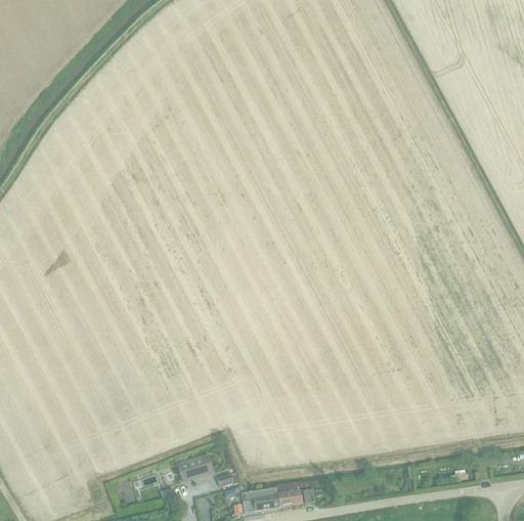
[(177,463),(180,471),(183,480),(213,471),(208,453),(177,463)]
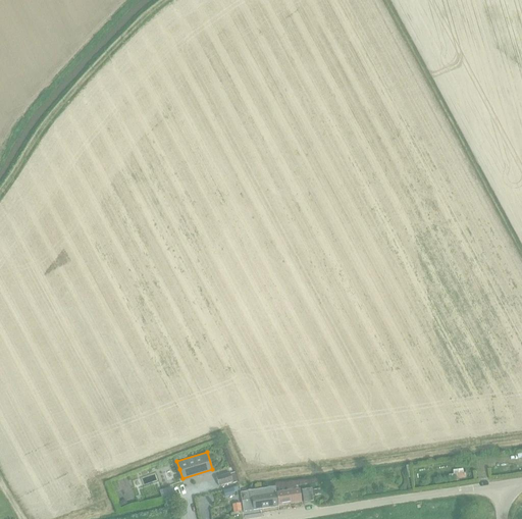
[(219,484),(232,480),(229,471),(216,475),(219,484)]
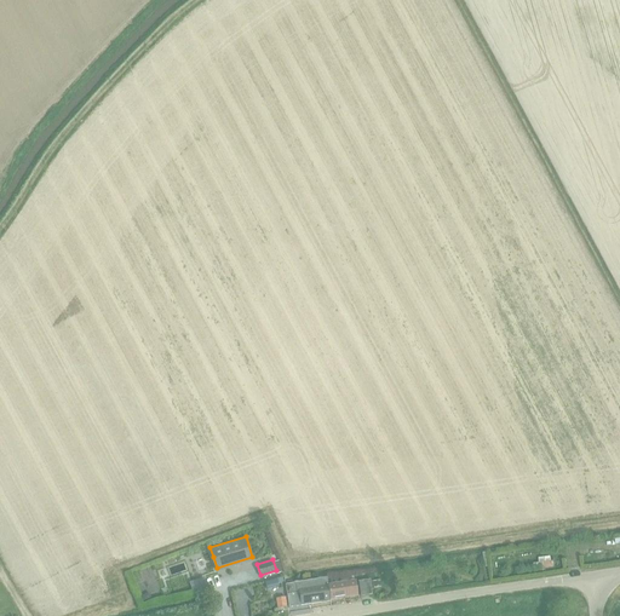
[(329,598),(327,585),(326,575),(294,580),(296,589),(287,591),(290,604),(329,598)]
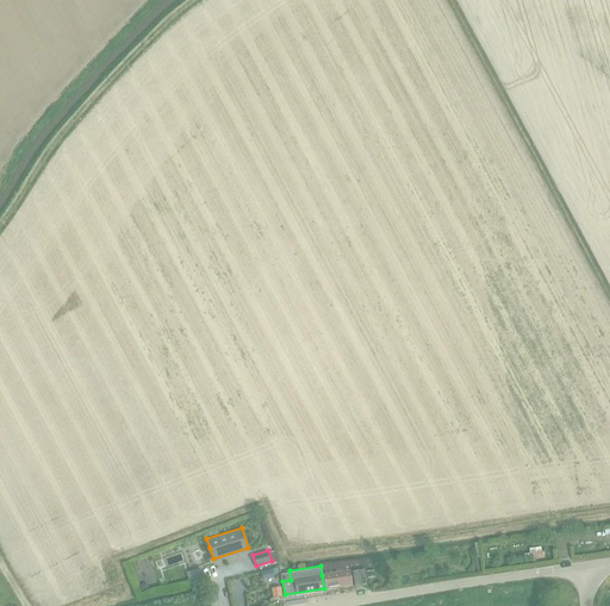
[(366,582),(366,579),(375,578),(374,567),(363,569),(363,568),(353,569),(355,583),(366,582)]
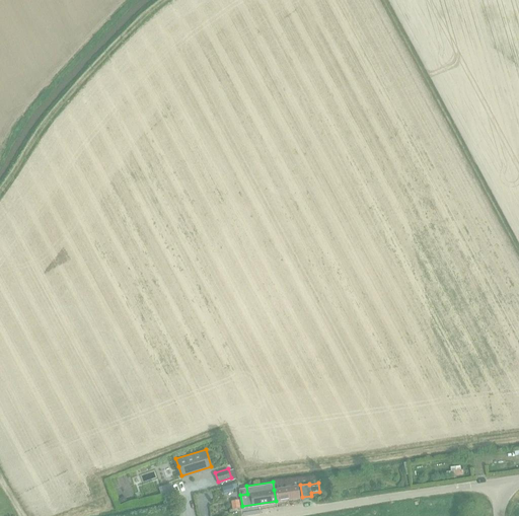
[(299,496),(298,486),(274,490),(276,501),(277,500),(299,496)]
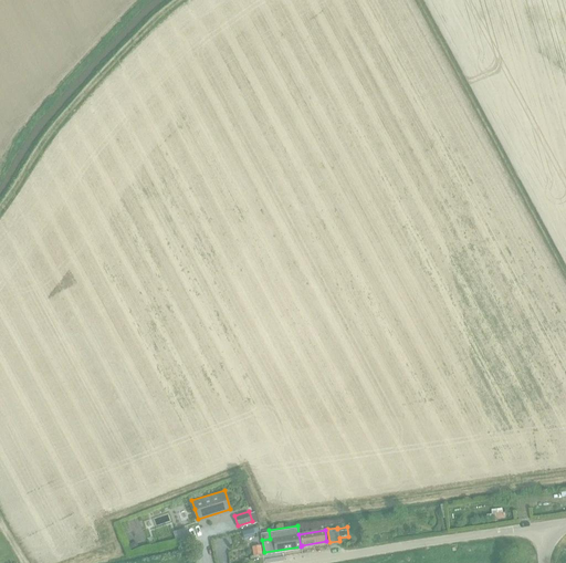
[(127,543),(130,549),(138,544),(136,539),(127,543)]
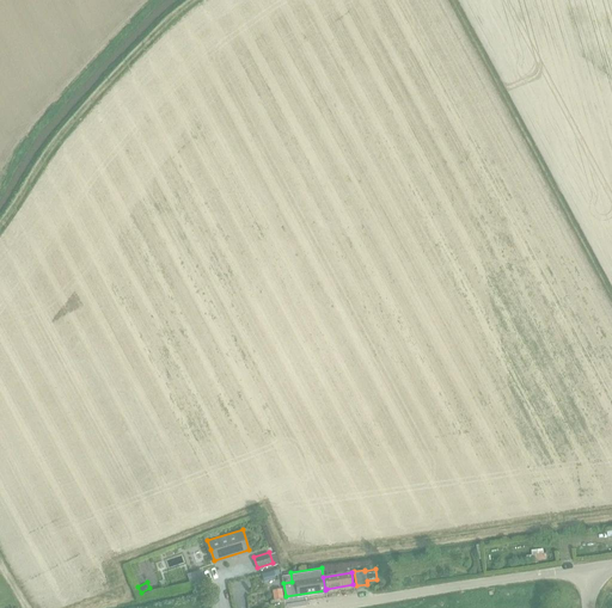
All buildings are outlined.
